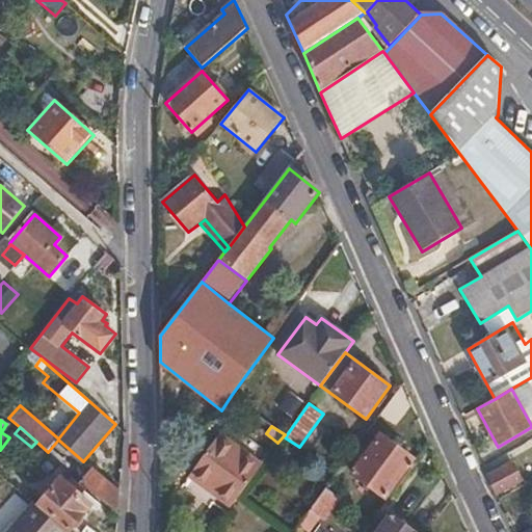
[(238,498),(262,464),(220,433),(189,477),(231,507),(238,498)]
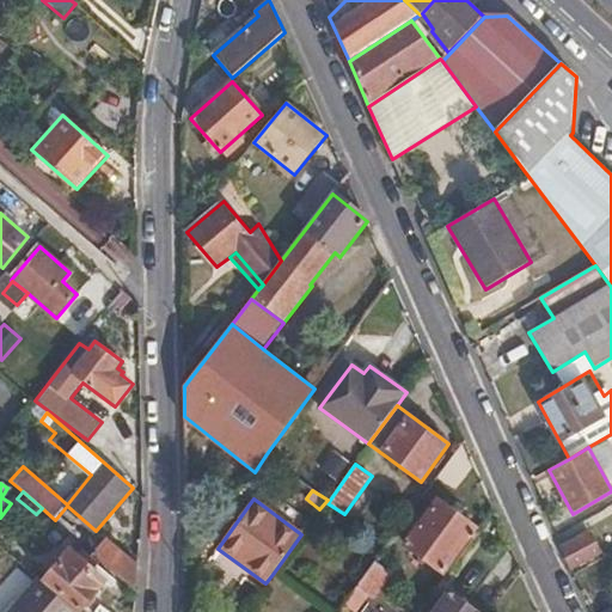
[(438,500),(404,545),(444,574),(477,528),(438,500)]
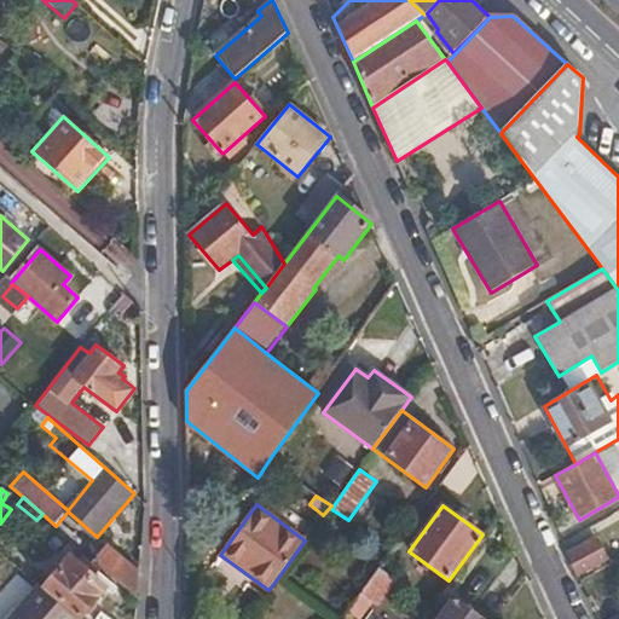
[(596,539),(570,553),(573,563),(578,573),(579,576),(608,560),(596,539)]
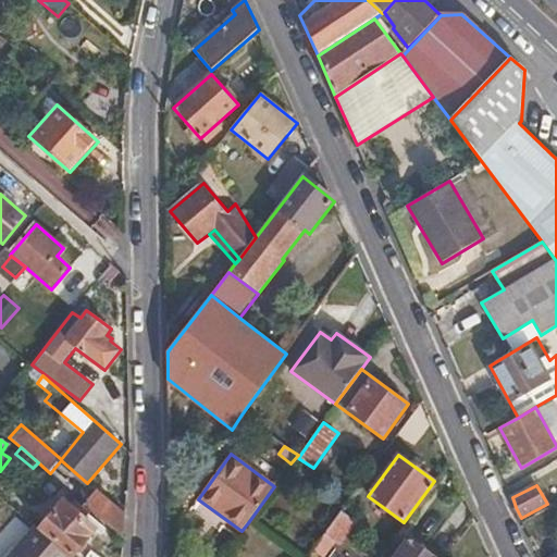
[(85,504),(124,539),(125,515),(97,490),(85,504)]
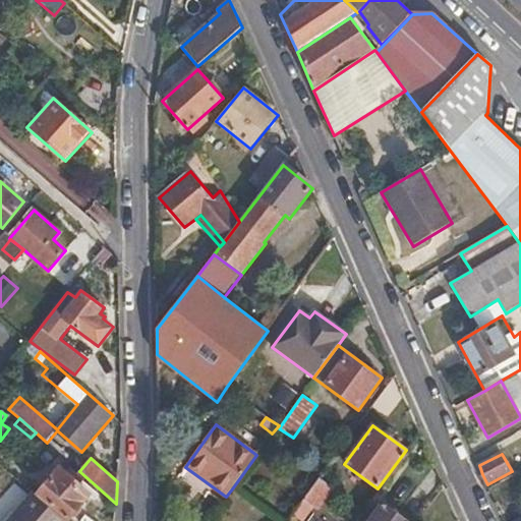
[(35,495),(65,520),(67,520),(84,502),(92,493),(78,482),(80,479),(61,463),(35,495)]
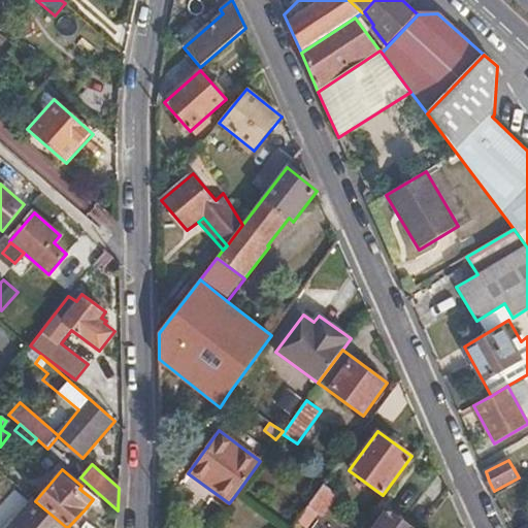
[(307,507),(319,515),(323,518),(339,495),(324,485),(307,507)]
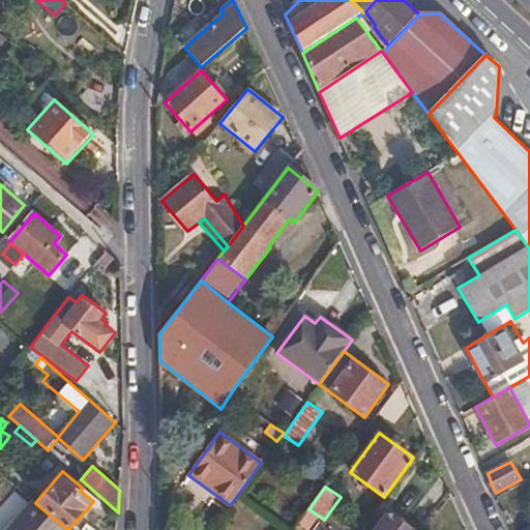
[(66,529),(35,503),(32,500),(6,529),(66,529)]
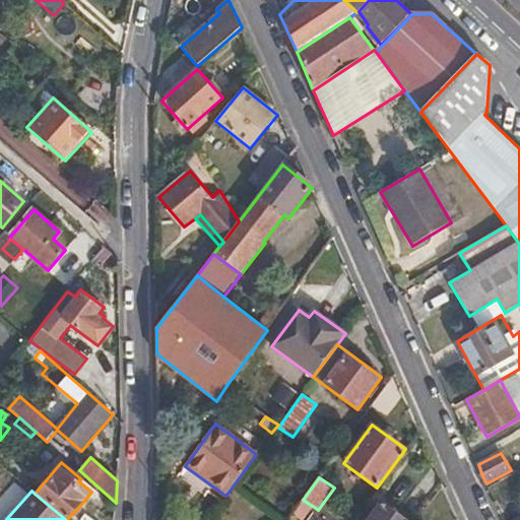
[(303,500),(293,514),(301,519),(304,519),(314,507),(303,500)]
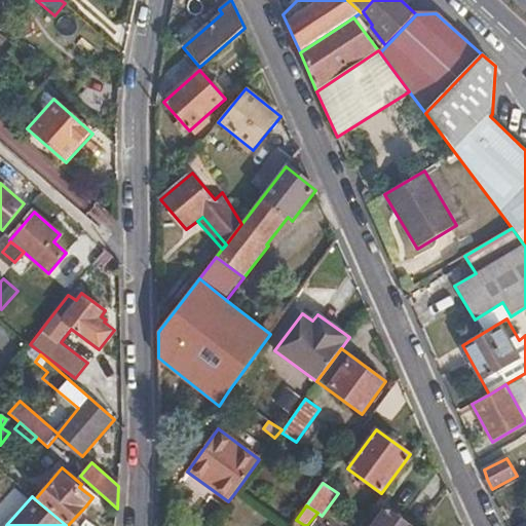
[(410,525),(387,508),(372,525),(410,525)]
